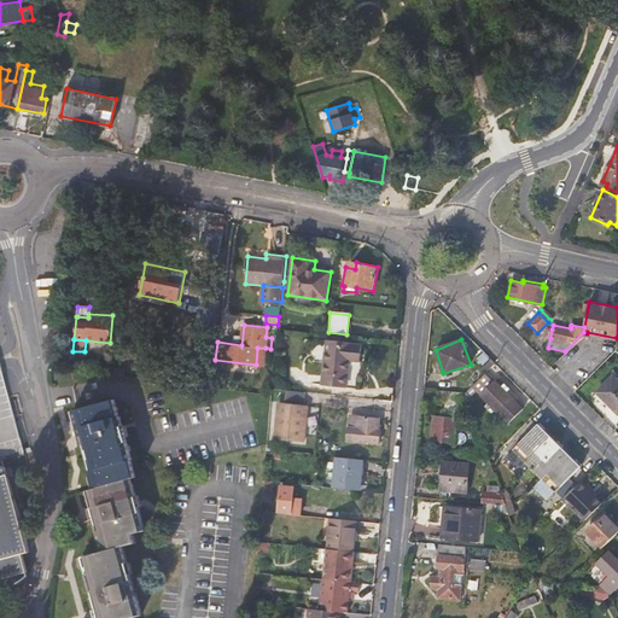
[(349,361),(360,362),(362,345),(349,344),(349,343),(327,340),(321,385),(345,388),(349,361)]
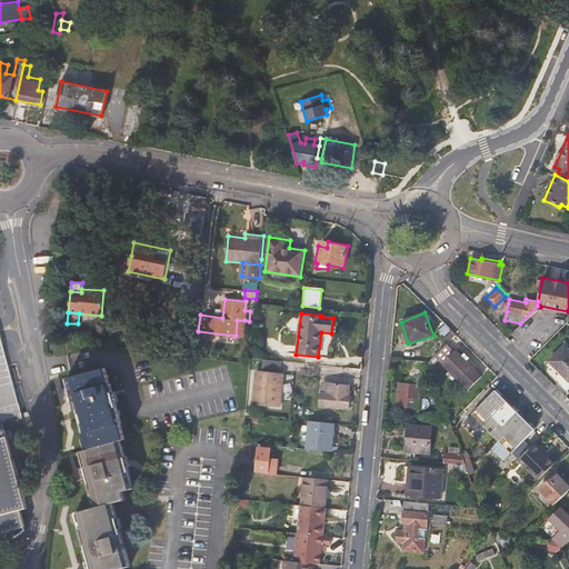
[(457,333),(451,328),(441,338),(447,343),(448,342),(457,333)]
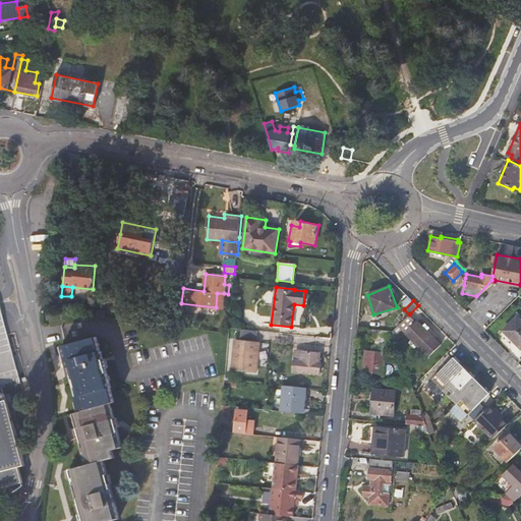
[(100,316),(101,309),(93,308),(92,315),(100,316)]
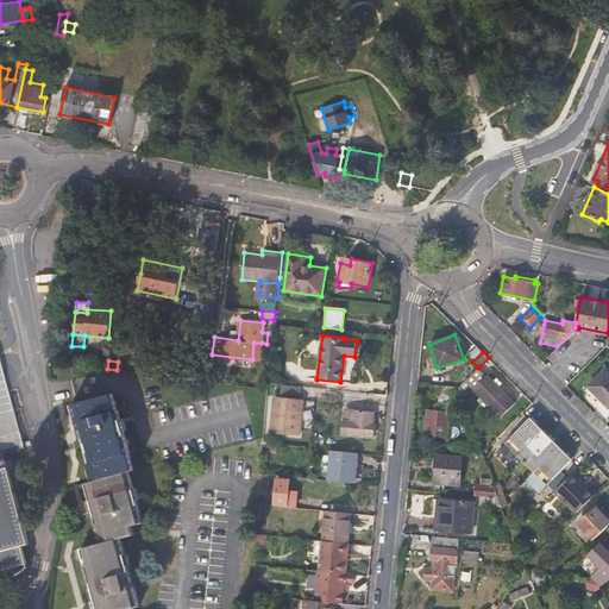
[(516,402),(500,385),(502,383),(496,377),(494,381),(488,375),(487,376),(478,368),(465,382),(481,397),(488,405),(501,418),(516,402)]
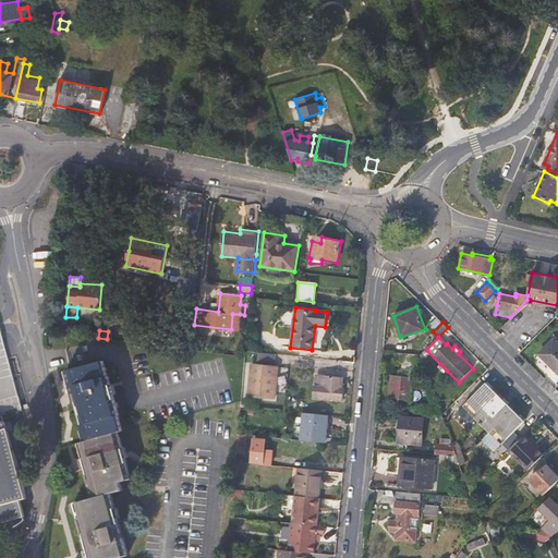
[(557,342),(554,339),(538,353),(557,373),(557,342)]
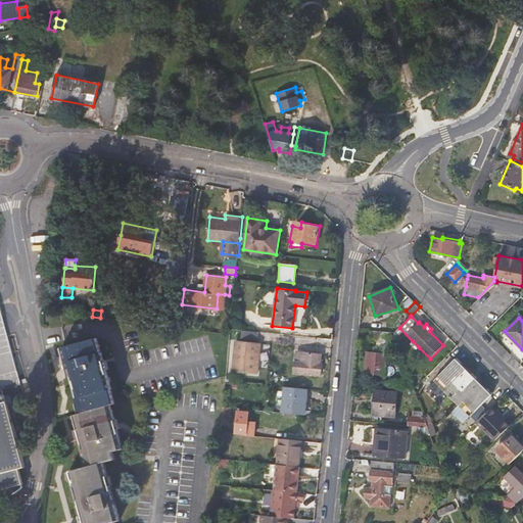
[(395,333),(370,330),(370,337),(378,337),(391,338),(397,339),(395,333)]
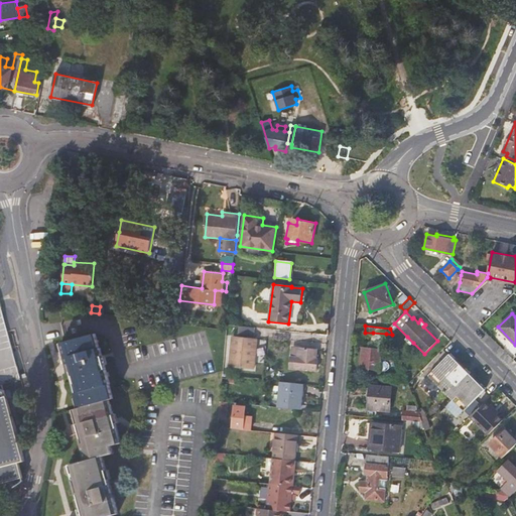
[(253,344),(254,328),(239,327),(239,337),(231,336),(228,366),(255,369),(257,345),(253,344)]
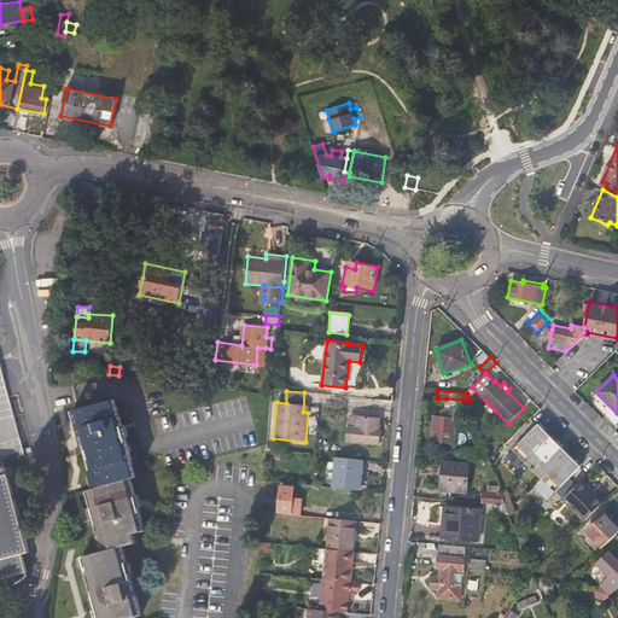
[(95,485),(134,476),(130,460),(132,459),(120,415),(117,415),(112,398),(74,409),(95,485)]
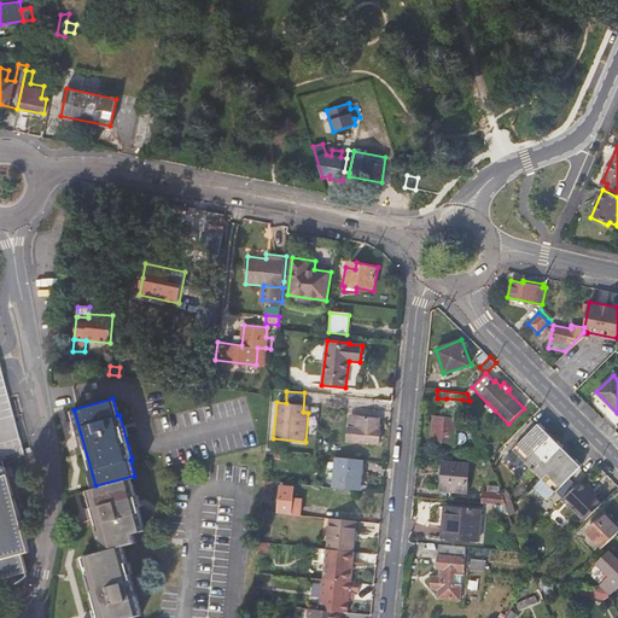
[(462,400),(447,398),(445,410),(461,412),(462,400)]
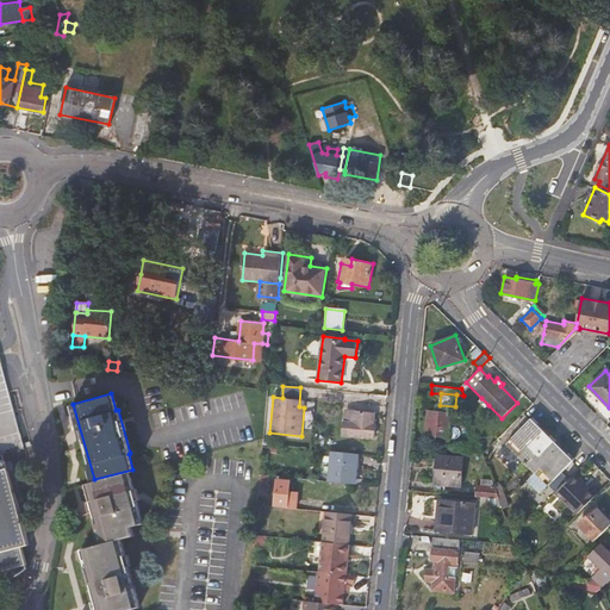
[(489,405),(481,398),(478,402),(485,409),(489,405)]
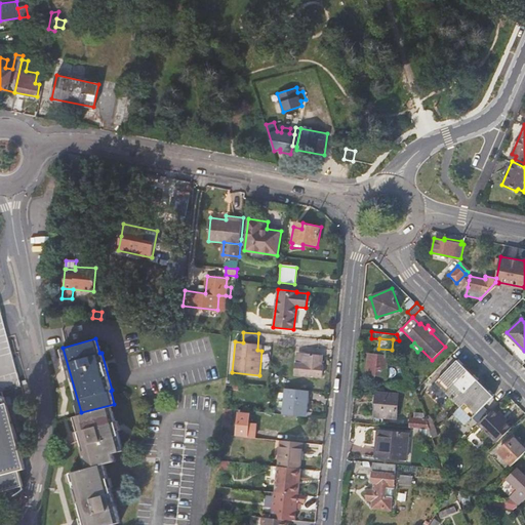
[(368,354),(365,374),(386,376),(389,355),(392,355),(393,350),(392,350),(378,349),(377,354),(368,354)]
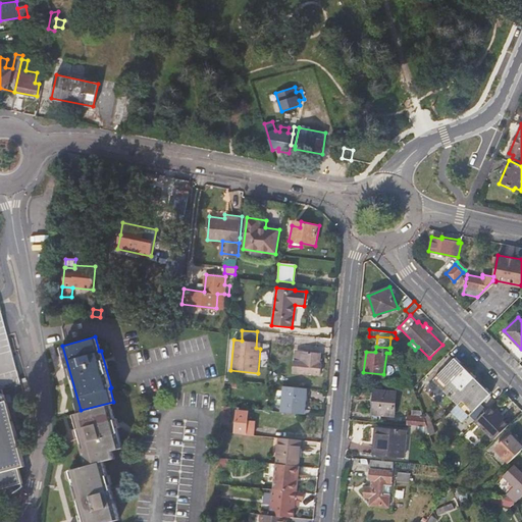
[(320,354),(296,352),(294,371),(320,374),(322,363),(319,363),(320,354)]
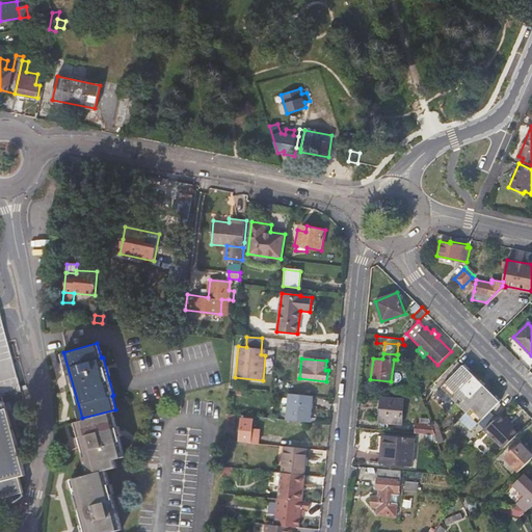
[(500,402),(463,366),(442,388),(478,424),(500,402)]
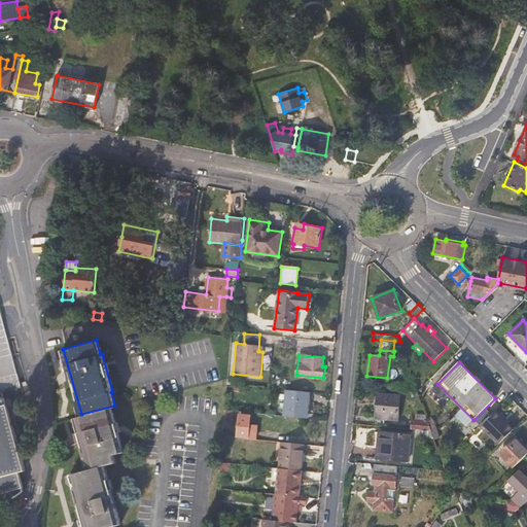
[(21,385),(0,390),(0,500),(4,500),(10,498),(13,497),(19,494),(24,491),(19,471),(25,469),(6,398),(4,397),(2,391),(22,387),(21,385)]
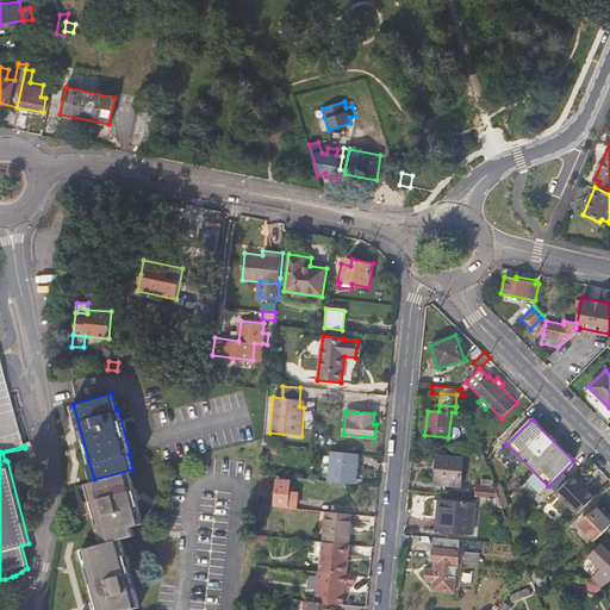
[(356,485),(359,453),(331,450),(329,481),(356,485)]
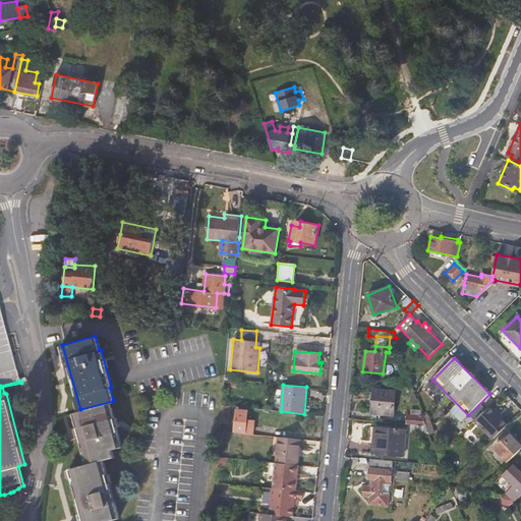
[(395,391),(372,389),(370,412),(393,415),(395,391)]
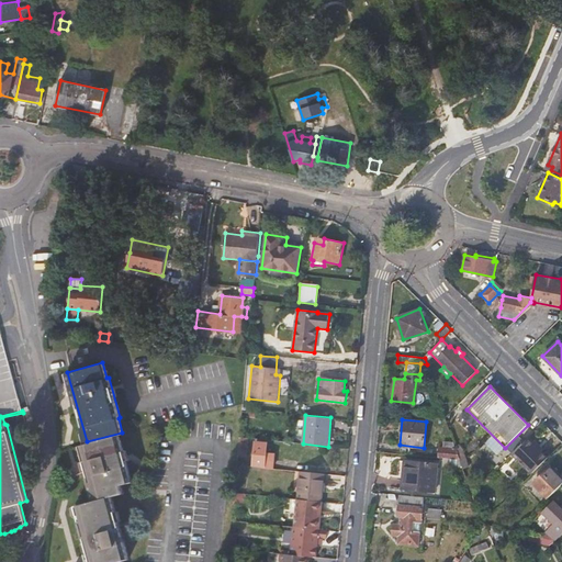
[(122,434),(122,433),(87,441),(87,444),(79,446),(94,501),(76,506),(91,561),(116,561),(128,559),(112,496),(123,493),(121,485),(132,482),(119,435),(122,434)]
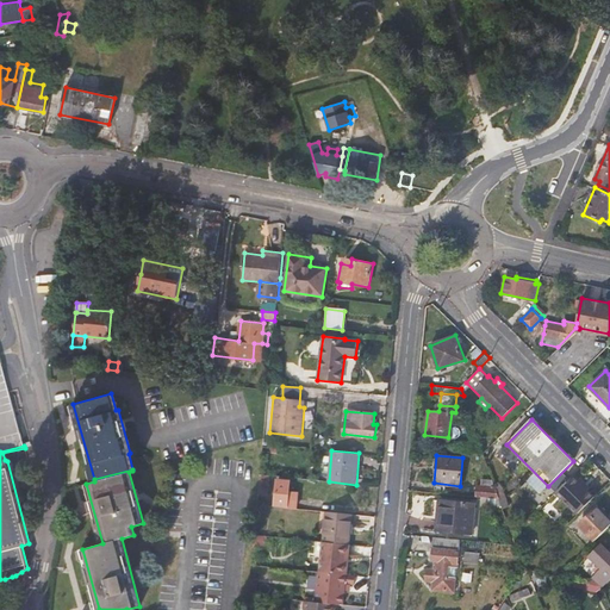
[(584,481),(574,473),(555,492),(577,515),(595,497),(582,485),(584,481)]
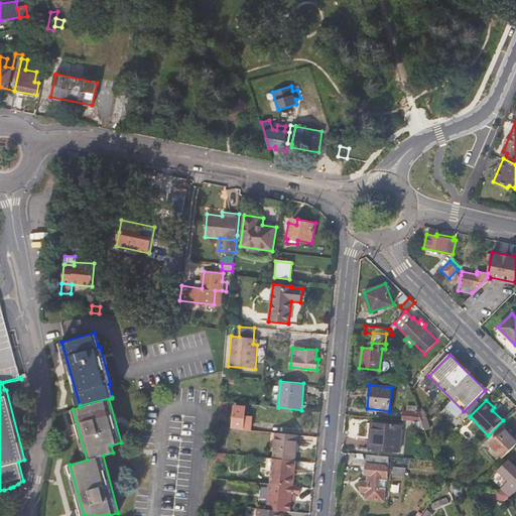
[(229,402),(220,401),(218,419),(227,420),(229,402)]
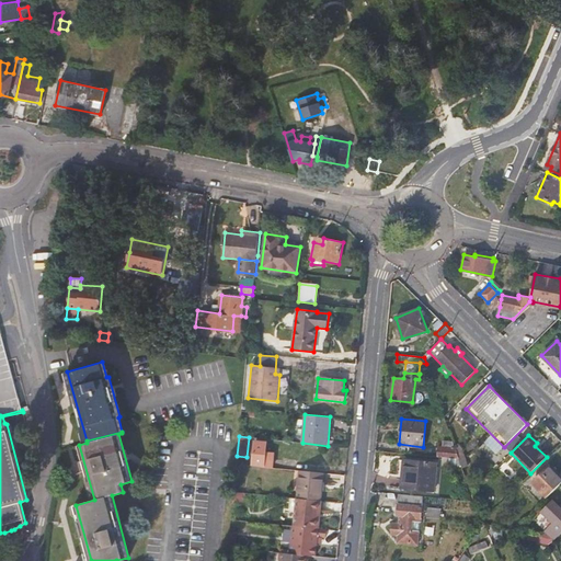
[(438,446),(437,457),(459,459),(454,442),(444,441),(443,446),(438,446)]
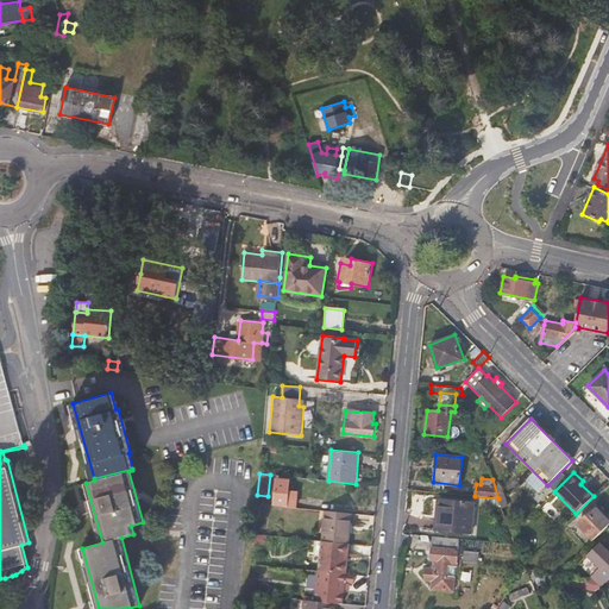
[(289,481),(277,479),(274,506),(296,508),(297,491),(288,490),(289,481)]
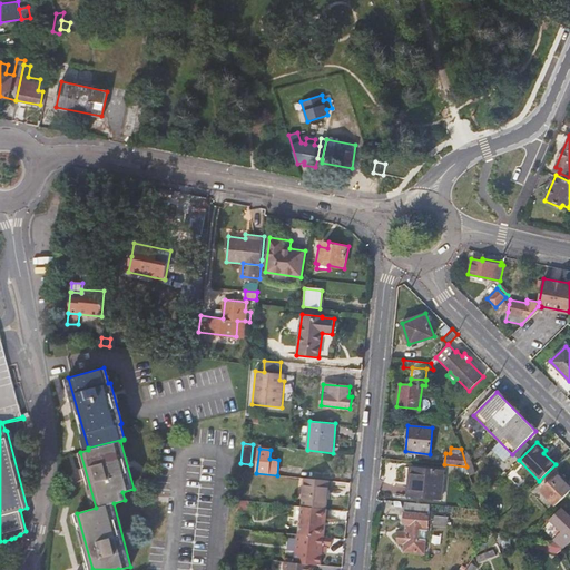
[(443,470),(410,467),(408,497),(441,500),(443,470)]
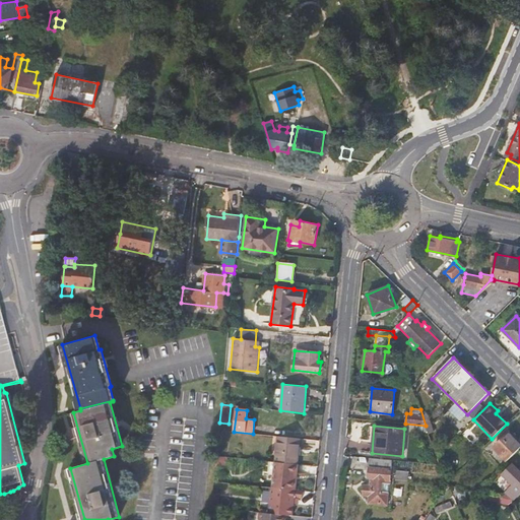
[(493,447),(507,461),(519,448),(519,444),(508,433),(493,447)]
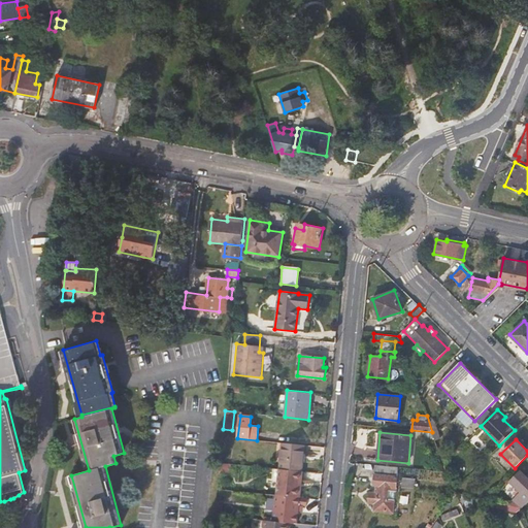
[(301,471),(304,446),(282,443),(279,469),(301,471)]
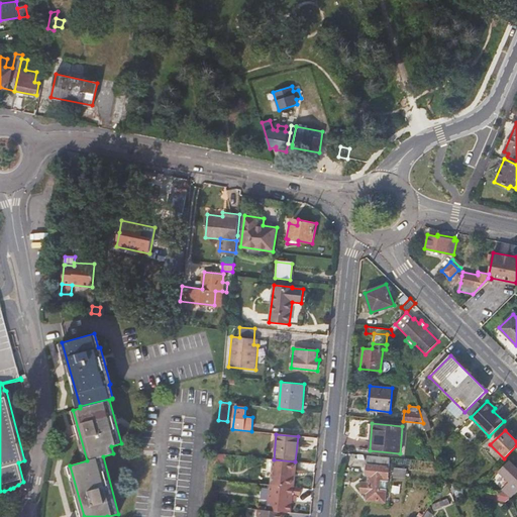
[(225,464),(226,454),(215,453),(214,463),(225,464)]
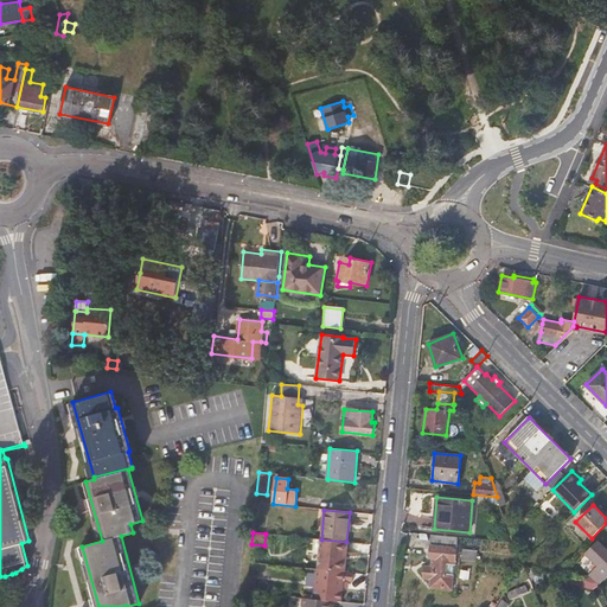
[(454,563),(457,537),(434,535),(433,545),(434,545),(433,556),(432,566),(425,566),(423,577),(430,579),(429,587),(452,590),(453,575),(452,575),(453,563),(454,563)]
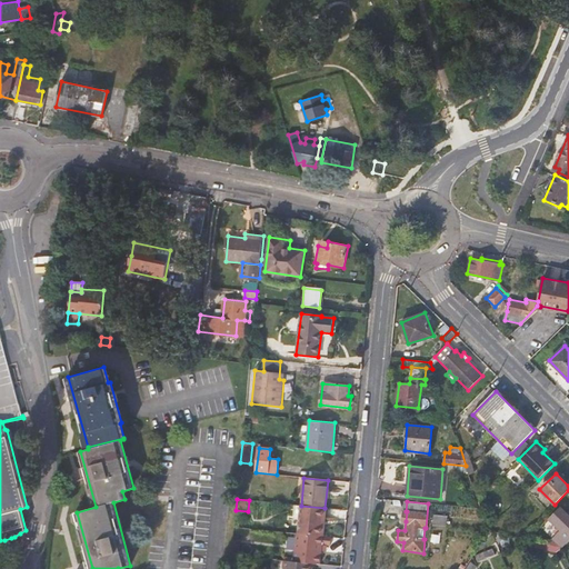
[(323,520),(325,508),(301,506),(300,506),(297,533),(320,536),(321,536),(322,519),(323,520)]
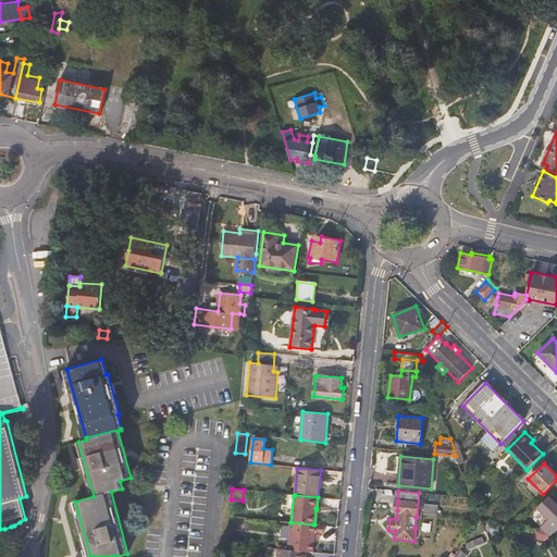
[(541,529),(552,536),(555,533),(556,530),(556,503),(549,496),(539,507),(551,519),(541,529)]
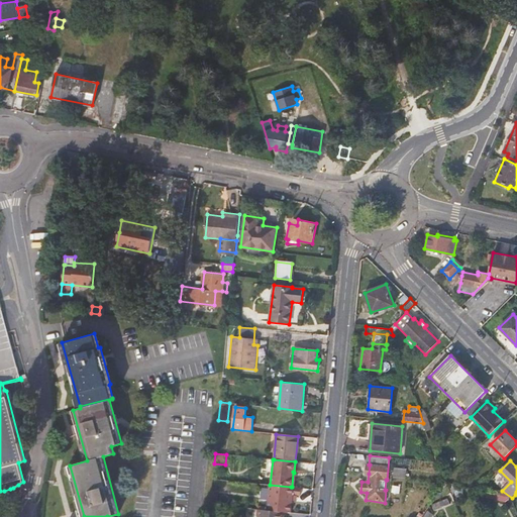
[(407,470),(394,469),(394,478),(406,479),(407,470)]
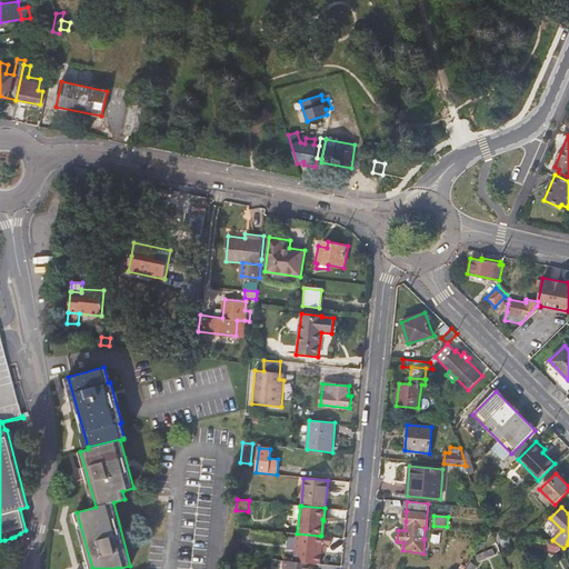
[(320,536),(297,533),(295,532),(292,561),(312,563),(318,563),(320,545),(320,536)]
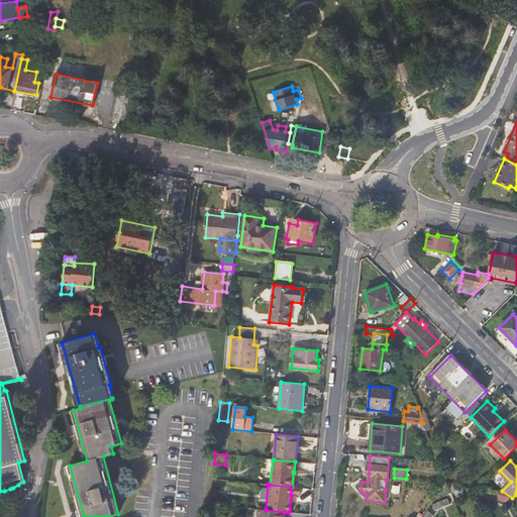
[(504,503),(512,498),(486,492),(486,496),(504,503)]
